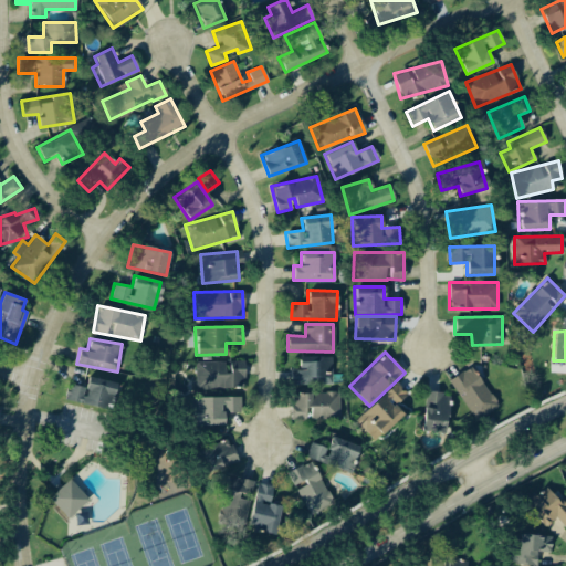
[(291,384),(332,385),(333,357),(299,356),(299,369),(291,369),(291,384)]
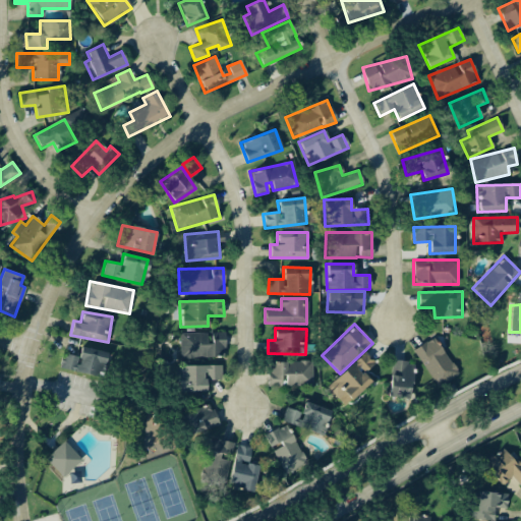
[(180,358),(224,356),(224,332),(179,333),(180,358)]
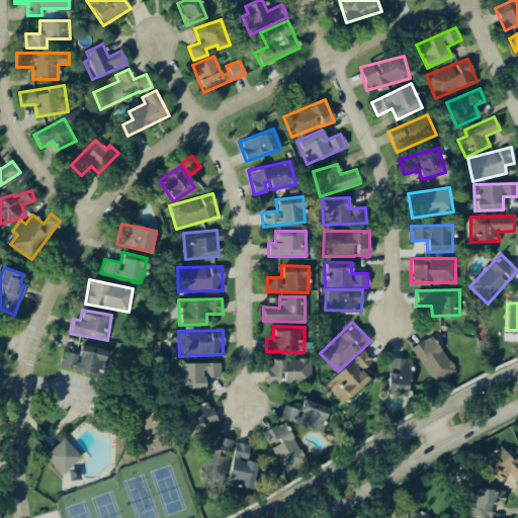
[(455,370),(430,334),(410,348),(436,384),(455,370)]
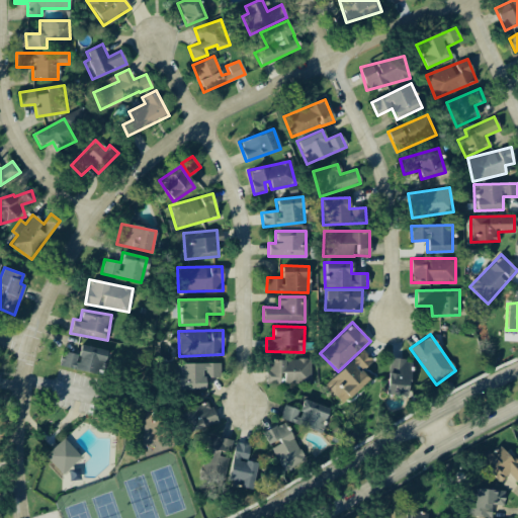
[(58,366),(100,374),(104,349),(80,345),(78,355),(61,352),(58,366)]
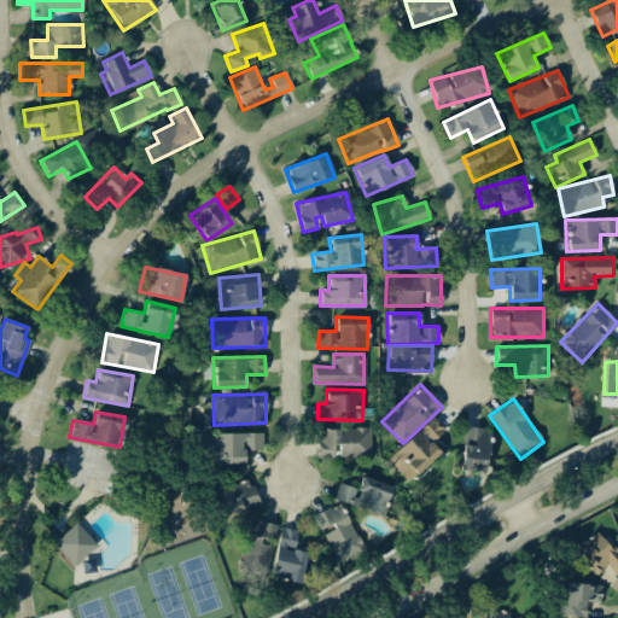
[(445,430),(433,418),(388,459),(408,482),(441,453),(431,443),(445,430)]
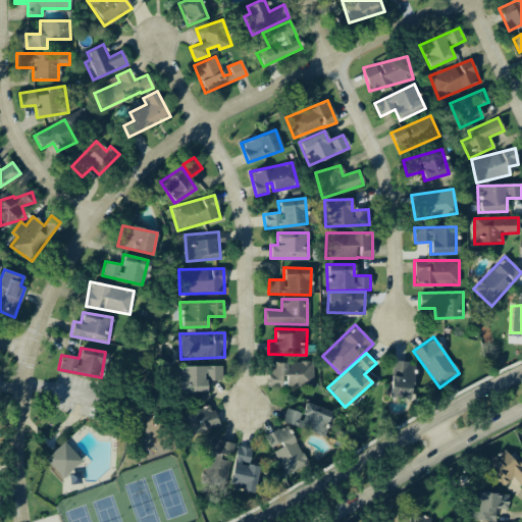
[(268,386),(281,386),(281,377),(285,377),(286,387),(313,386),(313,361),(267,363),(268,386)]
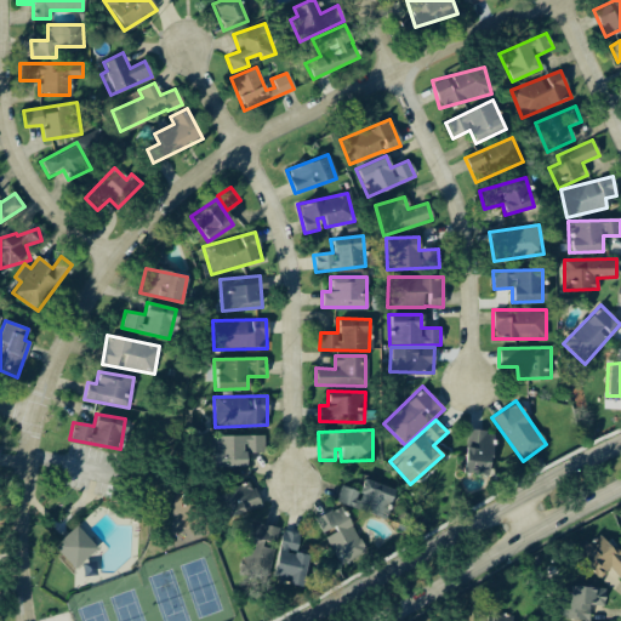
[(466,431),(463,472),(489,473),(491,432),(466,431)]
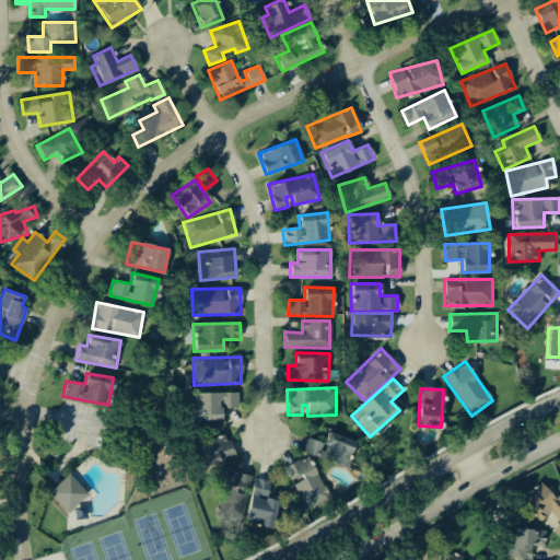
[(191,421),(221,420),(221,408),(237,408),(237,393),(190,394),(191,421)]
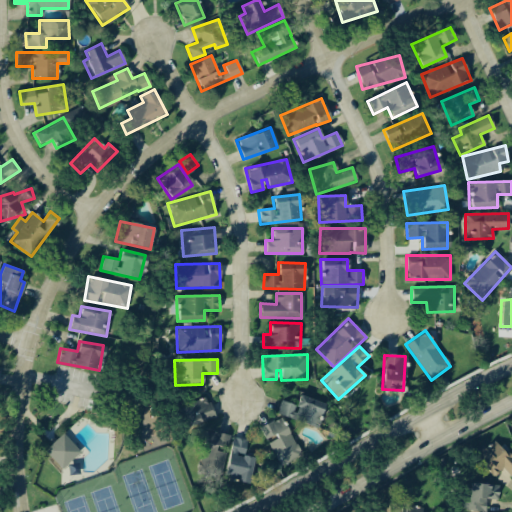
[(276,413),(316,428),(325,404),(299,395),(295,405),(281,400),(276,413)]
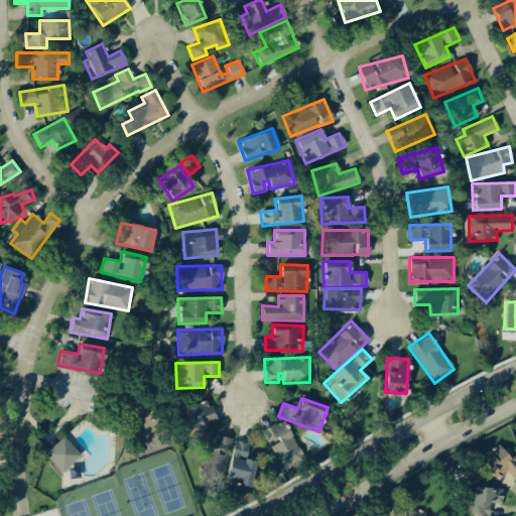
[(175,412),(183,432),(216,420),(208,400),(175,412)]
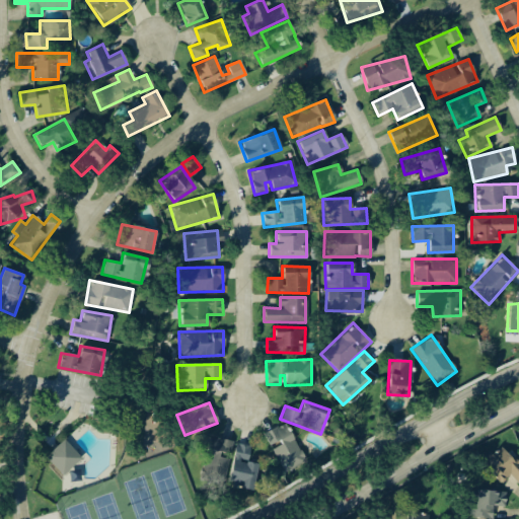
[(304,462),(285,422),(264,432),(283,472),(304,462)]
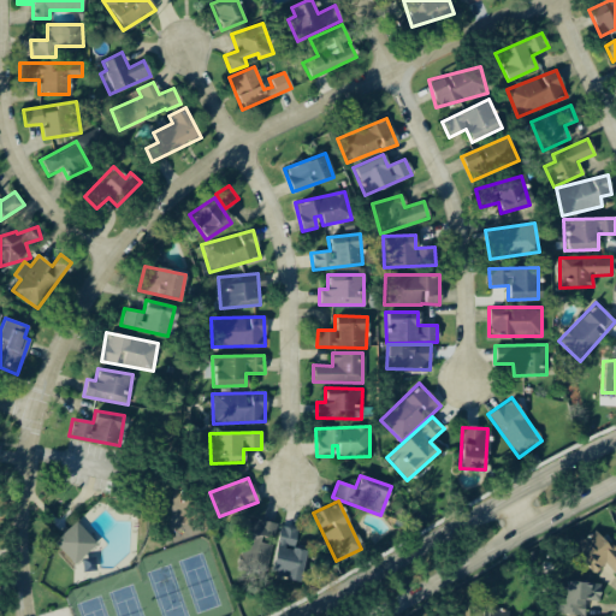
[(235,569),(262,575),(268,540),(272,540),(276,523),(247,519),(246,529),(242,529),(235,569)]
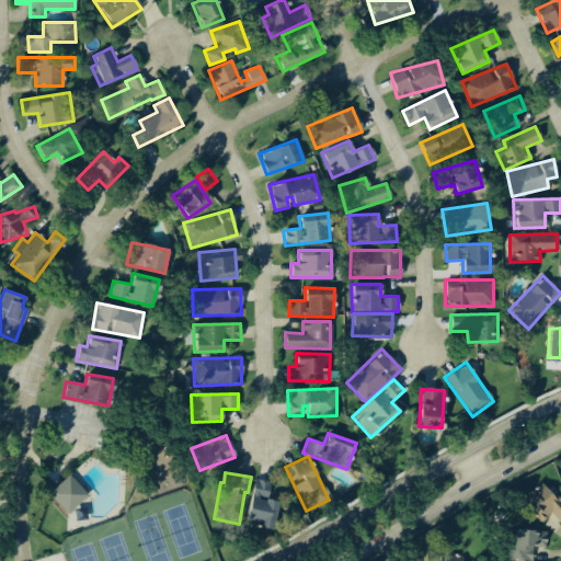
[(67,514),(88,494),(68,474),(48,493),(67,514)]
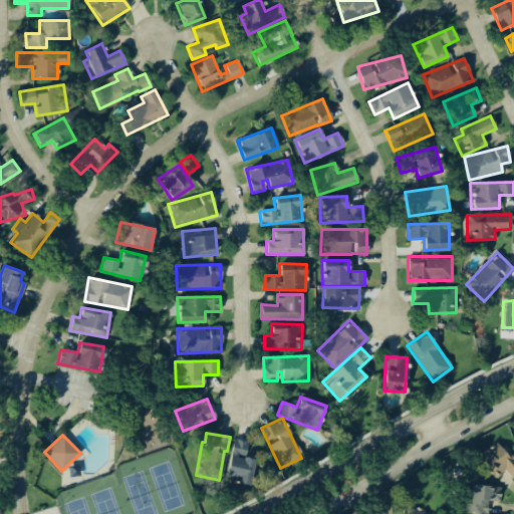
[(254,458),(245,457),(247,441),(232,439),(226,480),(250,484),(254,458)]
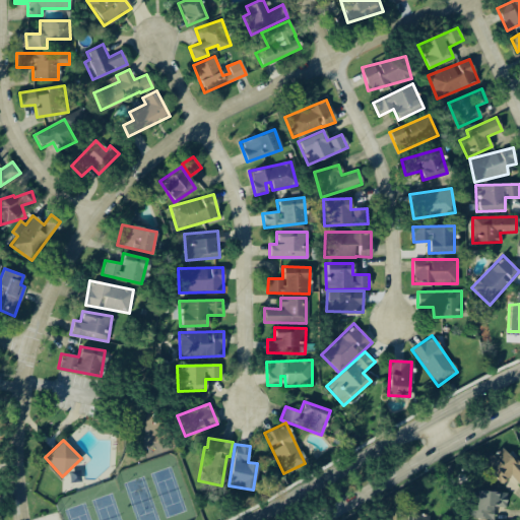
[(481,461),(500,483),(511,475),(517,483),(519,481),(519,466),(503,445),(481,461)]
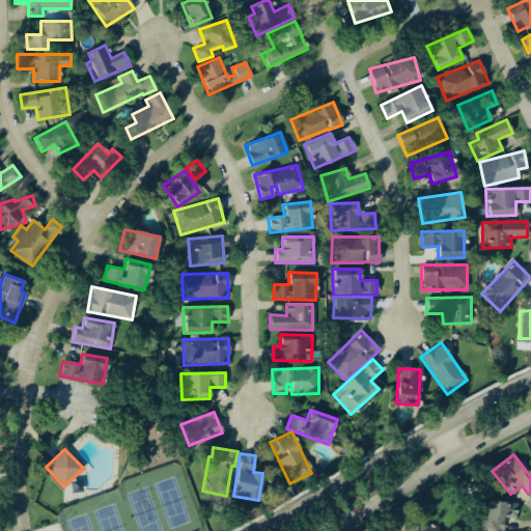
[(515,518),(516,503),(478,502),(477,529),(504,529),(504,518),(515,518)]
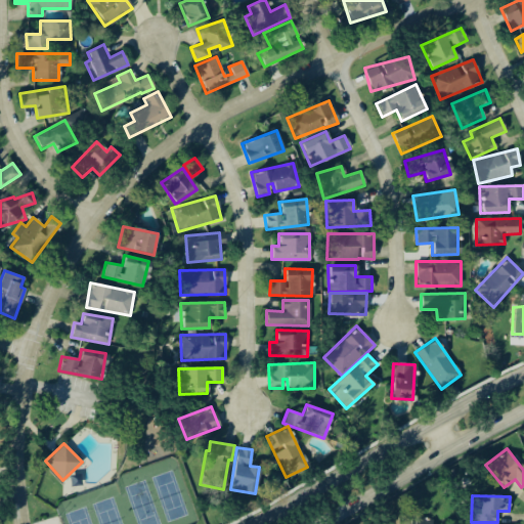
[(431,523),(432,520),(412,515),(409,523),(431,523)]
